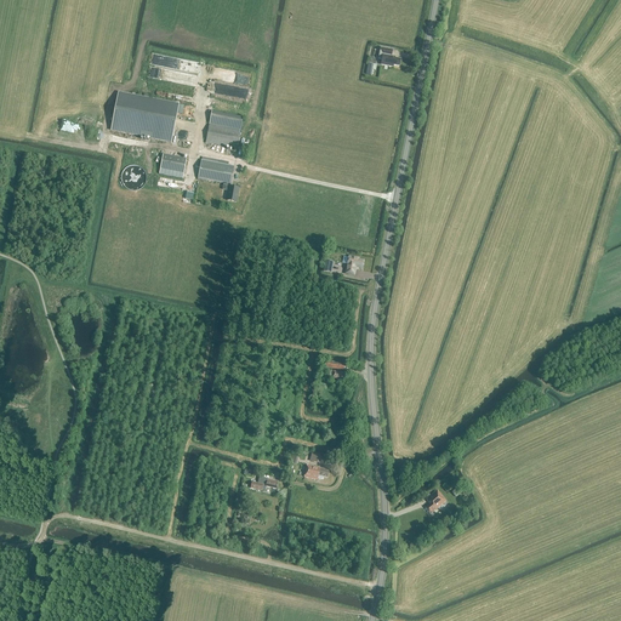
[(399,67),(400,60),(394,60),(394,57),(391,57),(392,51),(380,49),(379,60),(382,60),(381,66),(393,67),(393,66),(399,67)]
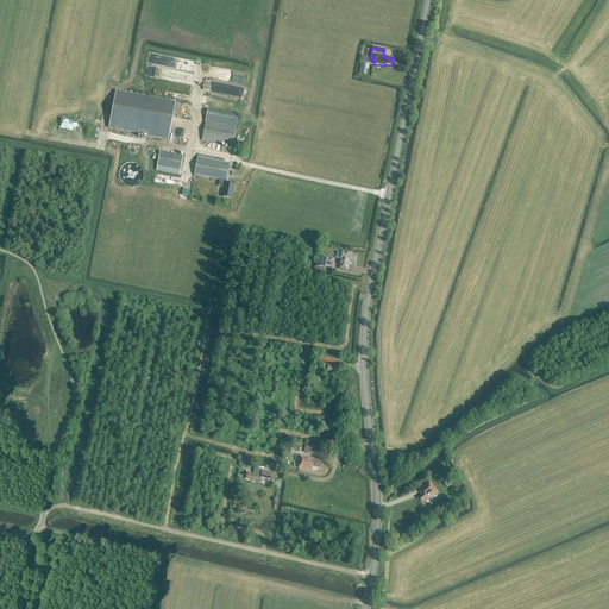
[(115,90),(110,124),(169,136),(175,101),(115,90)]
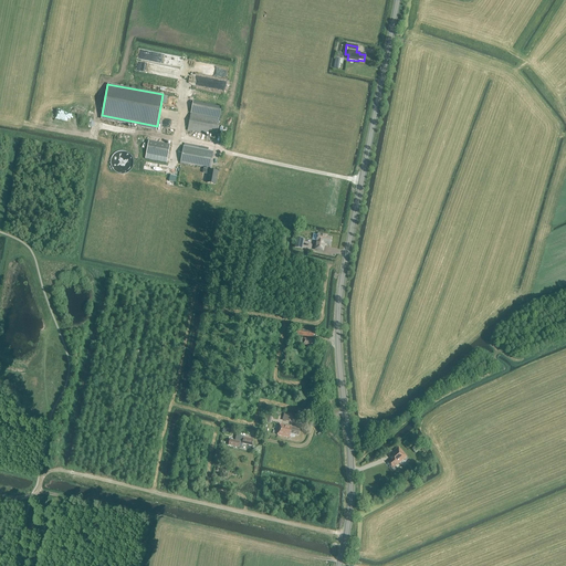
[(217,136),(220,118),(221,107),(192,102),(187,130),(217,136)]
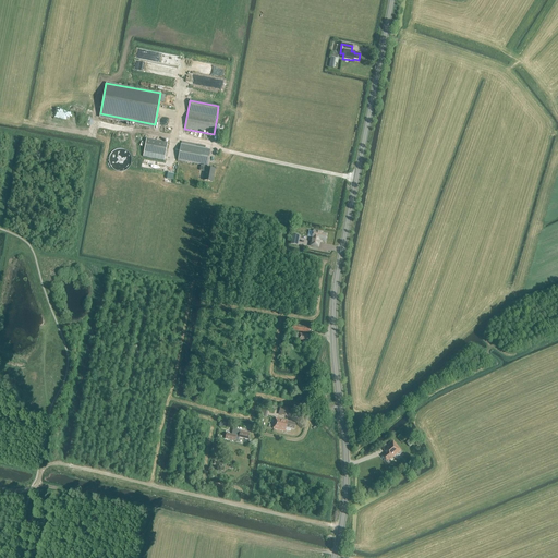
[(166,157),(168,144),(146,140),(144,153),(166,157)]
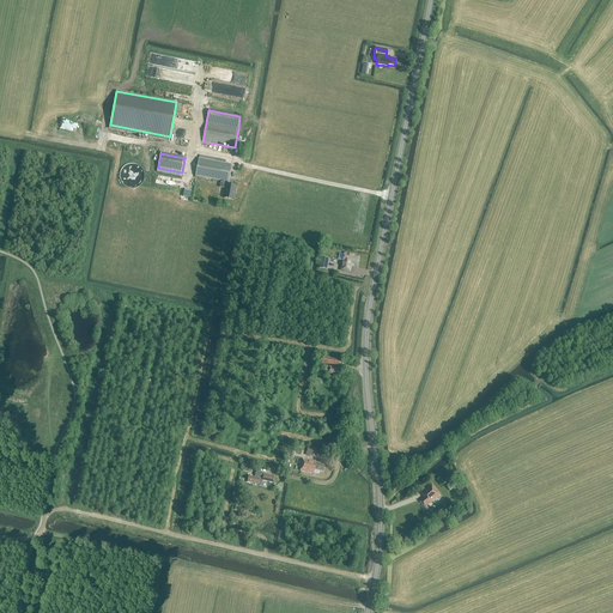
[(216,159),(200,156),(200,158),(199,158),(195,178),(200,180),(201,178),(220,182),(219,188),(225,189),(224,199),(234,201),(237,186),(228,184),(231,164),(214,162),(216,159)]
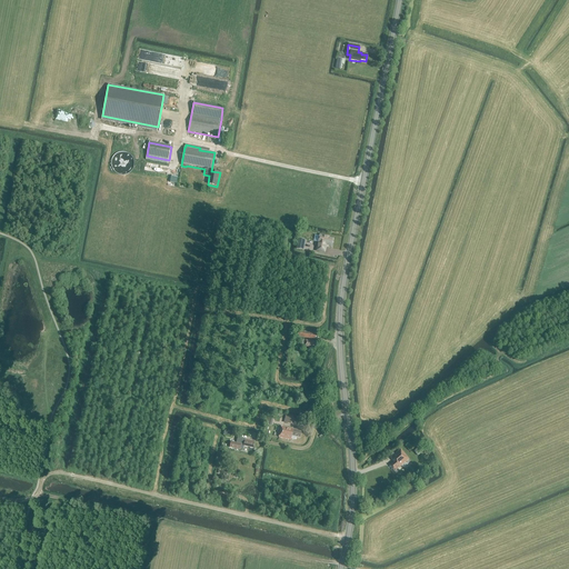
[(332,245),(333,240),(329,239),(329,237),(319,236),(316,251),(325,252),(326,248),(327,246),(330,246),(331,245),(332,245)]
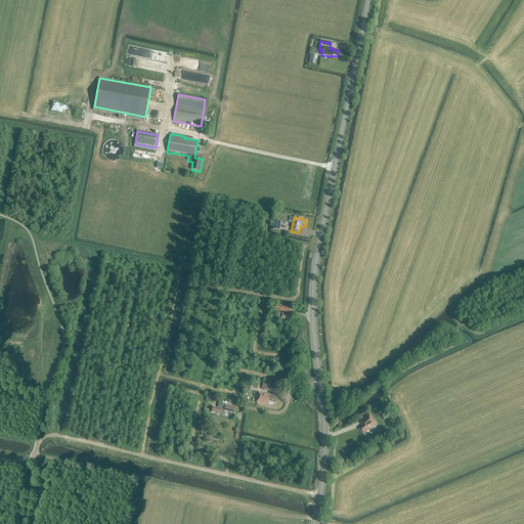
[(281,221),(274,220),(272,229),(279,231),(281,221)]
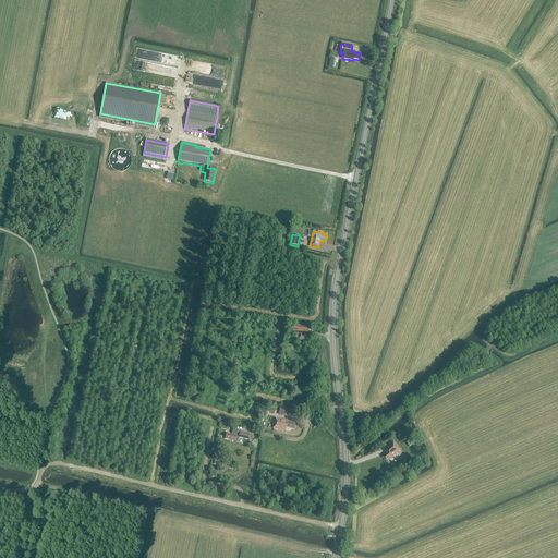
[(290,432),(290,428),(294,429),(295,424),(287,422),(284,422),(284,421),(278,419),(278,420),(276,420),(277,419),(276,419),(274,429),(284,432),(286,431),(290,432)]
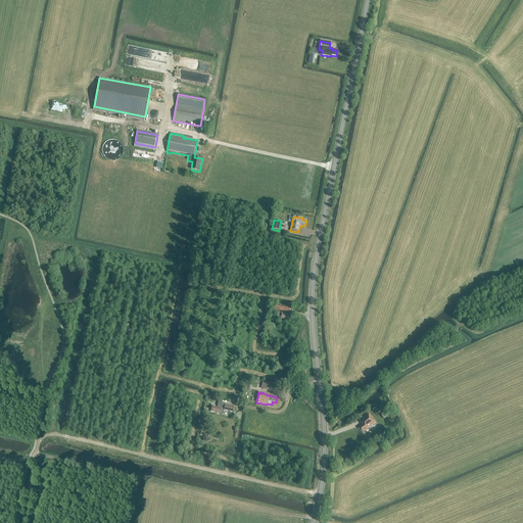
[(226,403),(219,402),(217,408),(211,406),(210,412),(220,414),(221,413),(224,414),(224,411),(233,413),(234,408),(233,408),(233,407),(225,405),(226,403)]
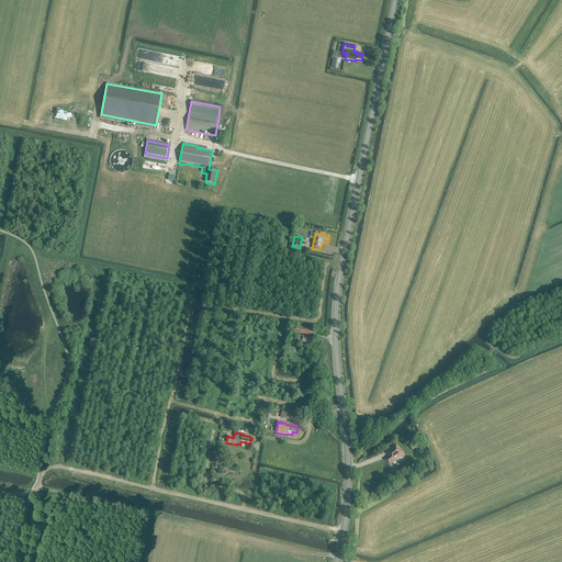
[(389,465),(404,453),(395,444),(385,452),(389,457),(384,460),(389,465)]
